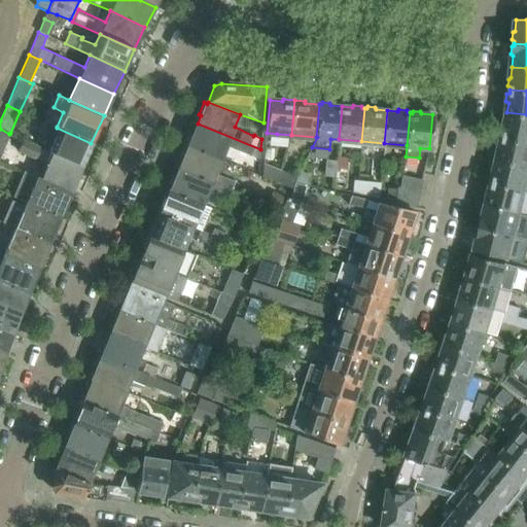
[(526,114),(506,112),(504,124),(502,125),(500,131),(502,134),(502,136),(526,141),(526,114)]
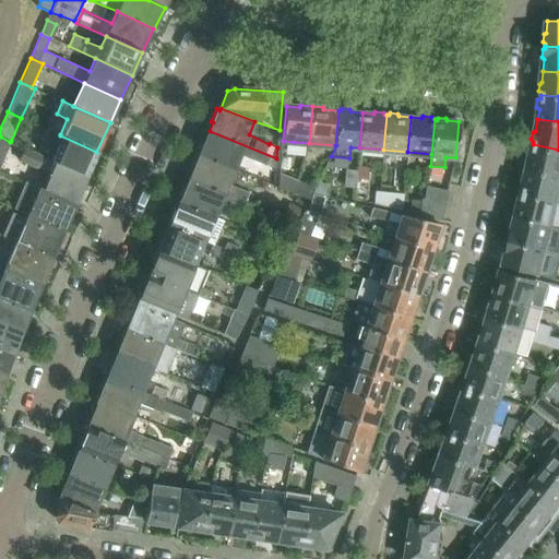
[(60,135),(60,134),(46,128),(40,140),(58,146),(52,159),(51,161),(86,177),(97,153),(96,152),(60,135)]
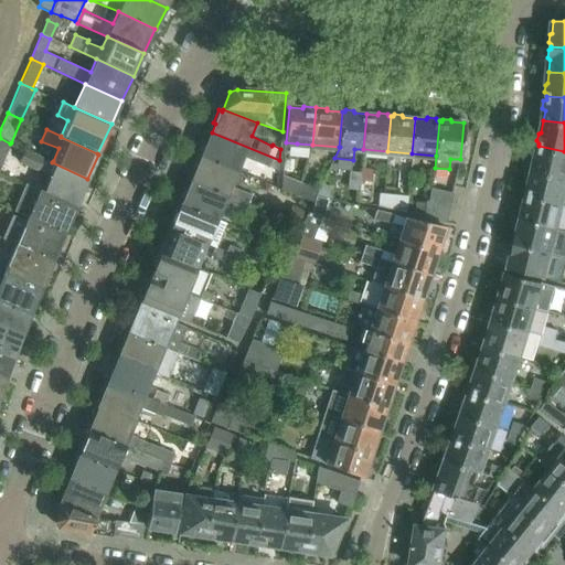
[(203,144),(199,155),(237,171),(243,156),(278,170),(279,160),(212,132),(206,146),(203,144)]
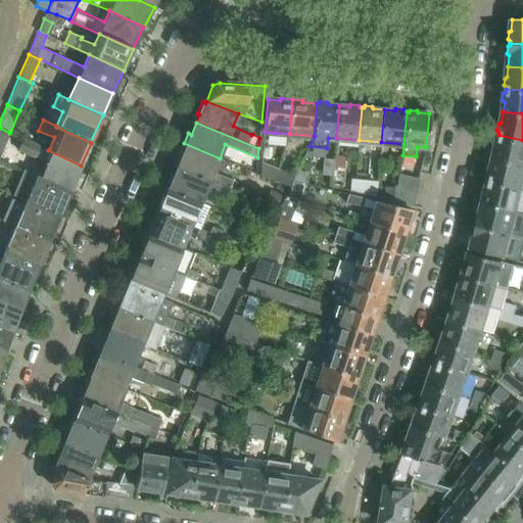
[(0,155),(9,133),(0,128),(0,155)]
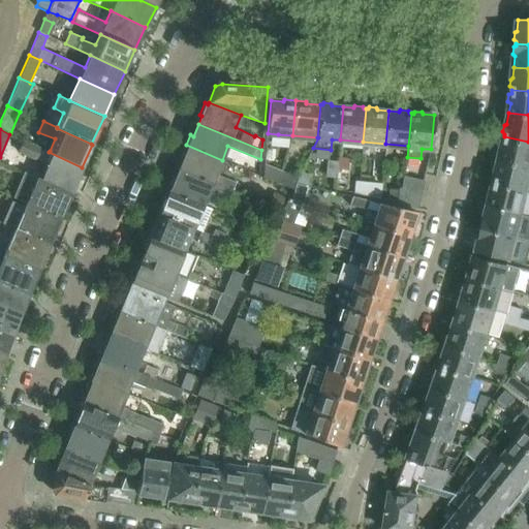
[(528,165),(528,142),(504,136),(503,138),(501,139),(499,147),(501,149),(499,159),(528,165)]
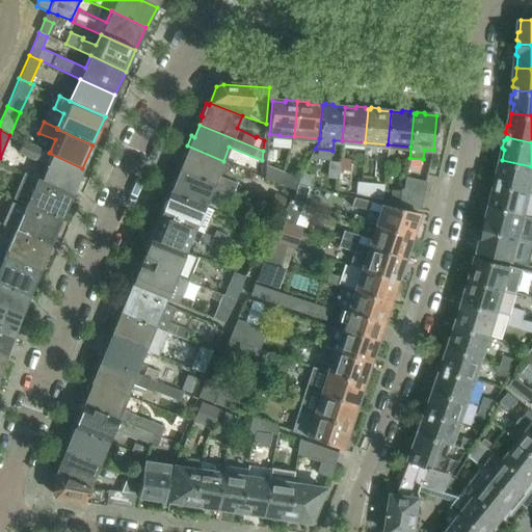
[(72,195),(82,168),(49,153),(50,152),(23,140),(18,153),(48,165),(42,180),(41,182),(72,195)]
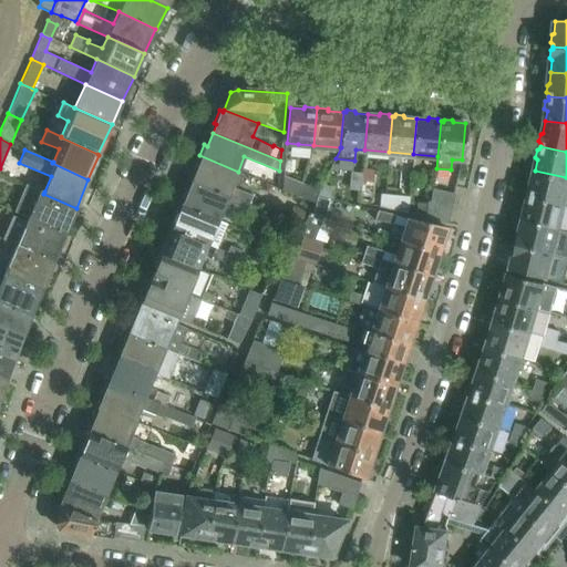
[(233,187),(238,172),(199,155),(195,166),(198,168),(193,182),(249,205),(253,195),(233,187)]
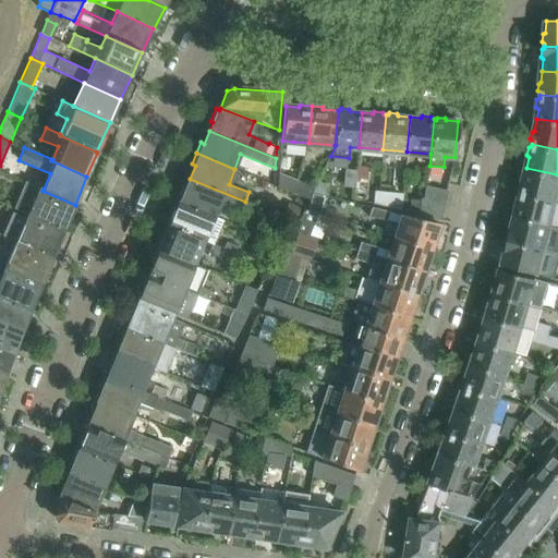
[(356,178),(358,165),(346,164),(344,178),(356,178)]
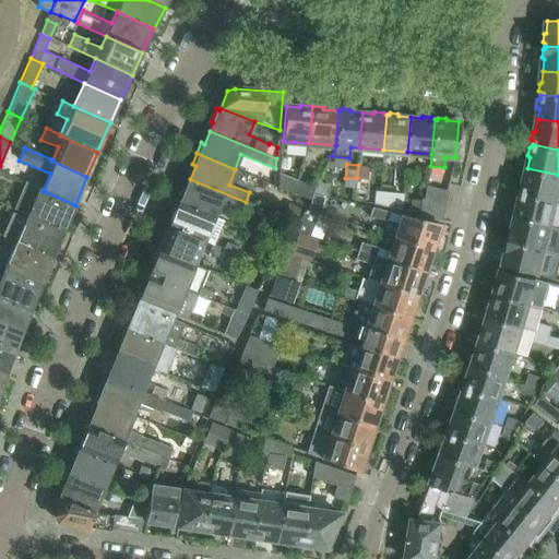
[(368,179),(369,166),(358,165),(357,178),(368,179)]
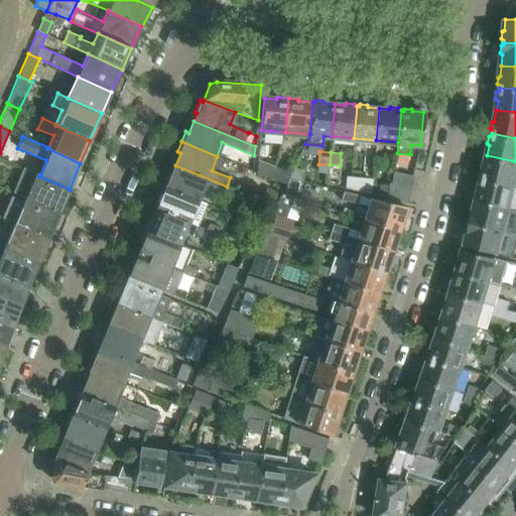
[(514,184),(515,176),(515,161),(487,155),(484,165),(482,166),(480,173),(482,174),(482,177),(514,184)]
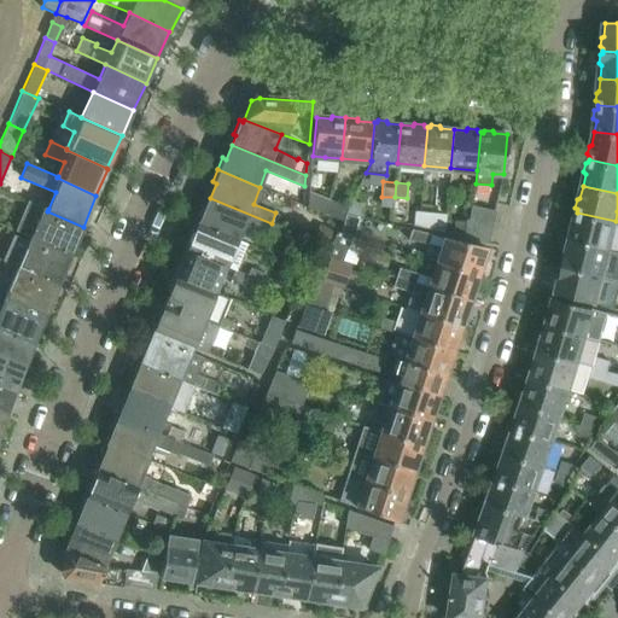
[(461,204),(462,190),(449,188),(448,203),(461,204)]
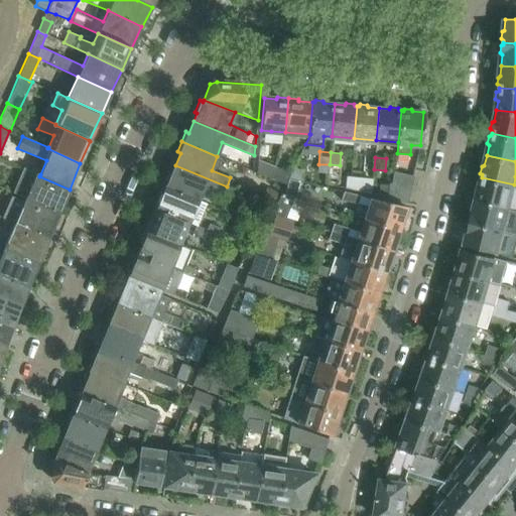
[(259,159),(258,168),(272,173),(275,166),(259,159)]
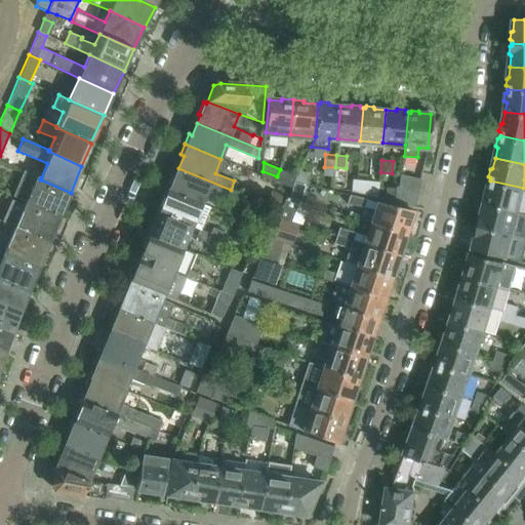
[(231,190),(178,168),(173,180),(170,179),(166,190),(202,204),(208,190),(228,197),(231,190)]
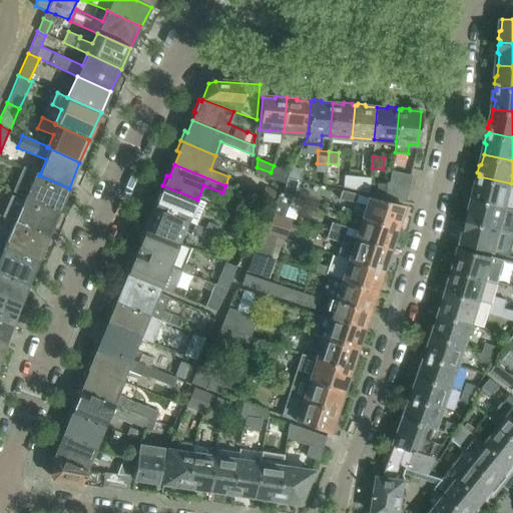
[(285,182),(290,171),(274,165),(271,172),(270,176),(285,182)]
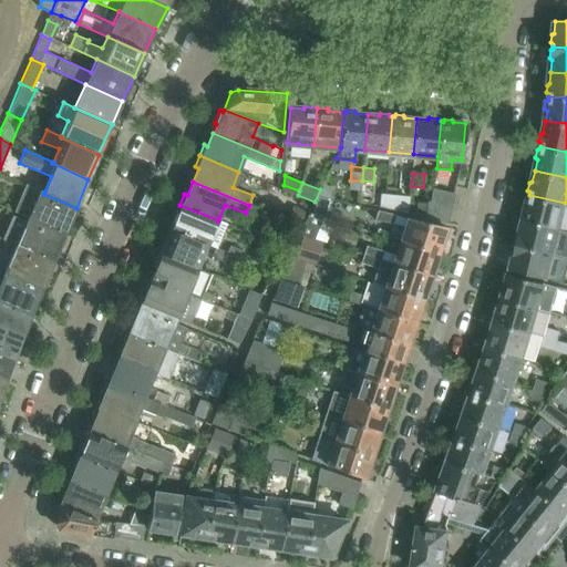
[(66,235),(76,208),(43,194),(44,192),(28,184),(16,212),(28,217),(27,218),(65,235),(66,235)]
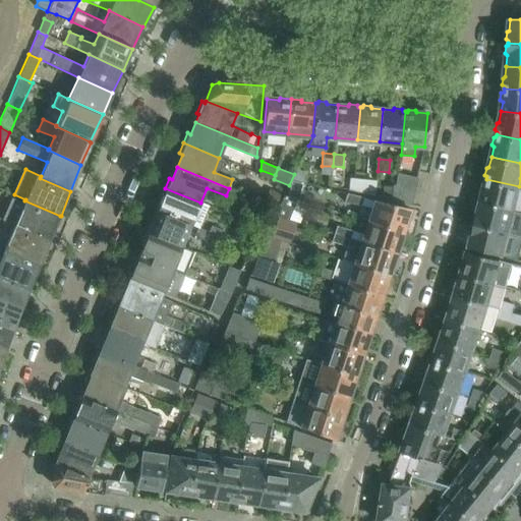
[(410,206),(416,178),(398,174),(396,185),(394,185),(393,200),(410,206)]
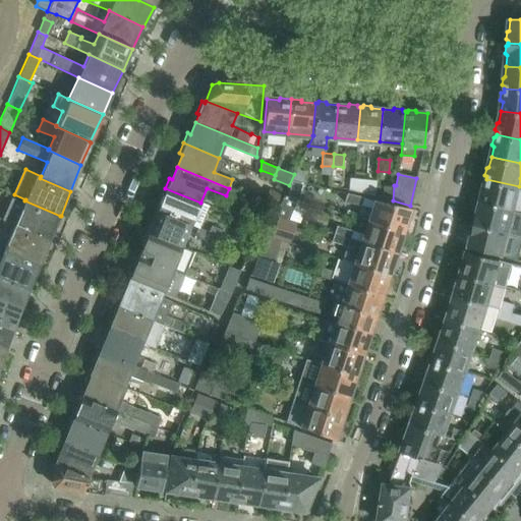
[(349,178),(348,189),(374,195),(375,180),(349,178)]
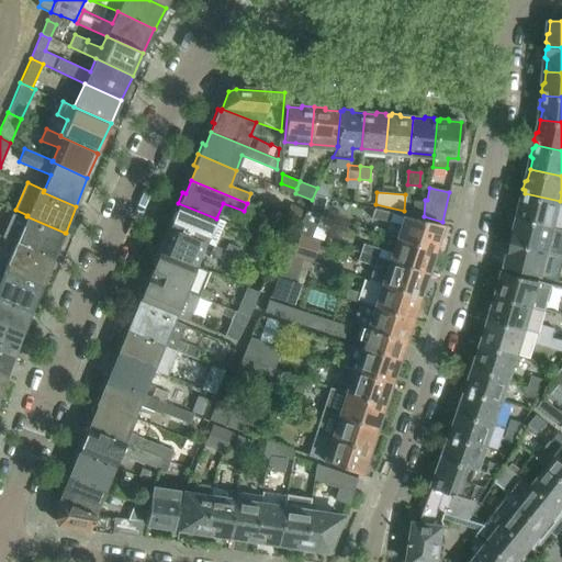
[(554,226),(560,201),(525,193),(524,195),(520,197),(519,204),(521,205),(518,217),(554,226)]
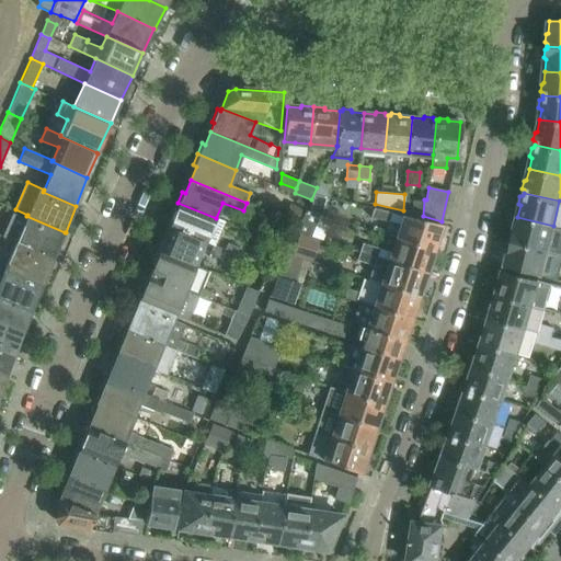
[(214,244),(222,221),(216,218),(178,203),(173,214),(175,215),(170,228),(205,242),(205,241),(214,244)]
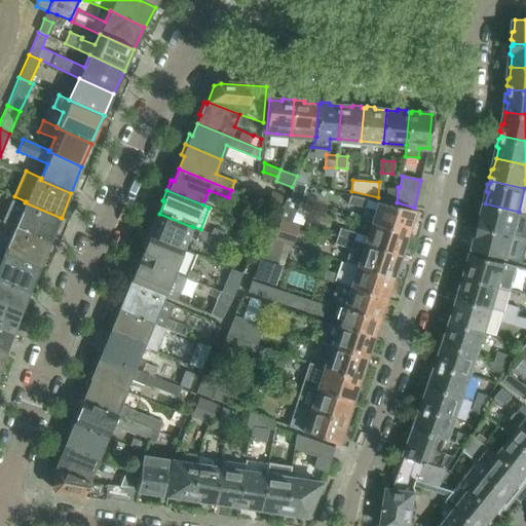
[(364,207),(367,199),(367,198),(350,195),(347,203),(364,207)]
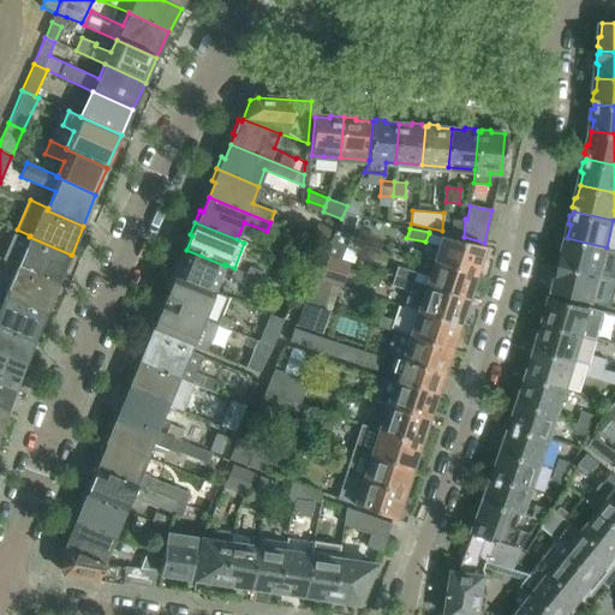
[(341,258),(351,234),(334,230),(324,252),(341,258)]
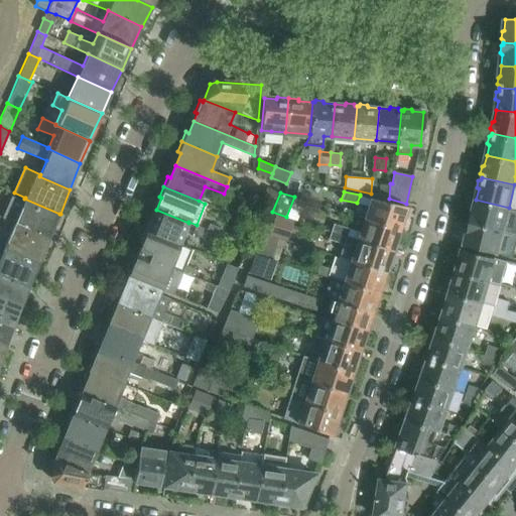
[(59,214),(24,199),(24,201),(11,196),(2,217),(14,223),(14,224),(49,239),(59,214)]
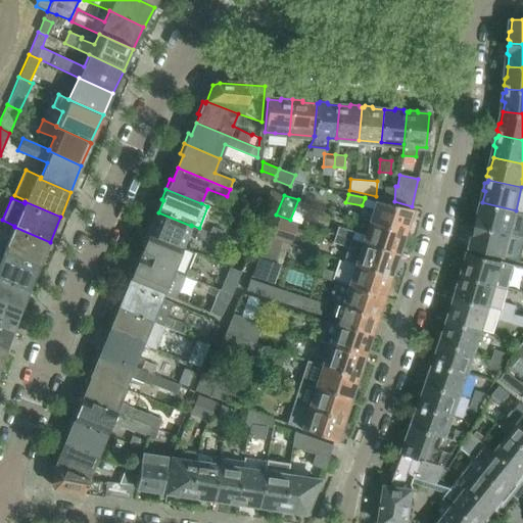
[(407,221),(410,209),(378,200),(371,223),(402,233),(403,231),(407,229),(408,224),(407,221)]
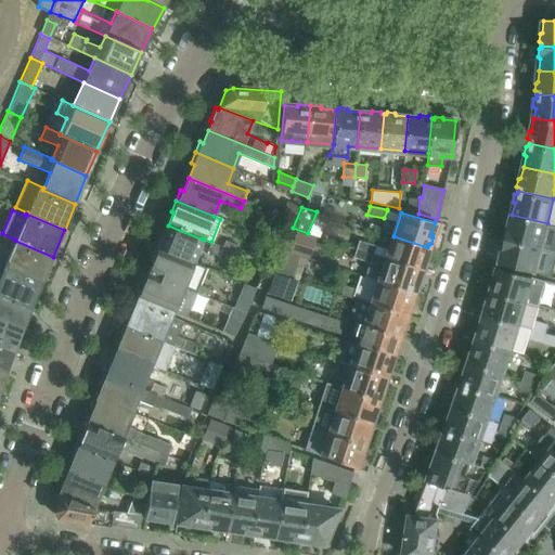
[(554,224),(547,223),(512,215),(510,227),(506,228),(504,234),(506,236),(506,239),(554,250),(554,224)]
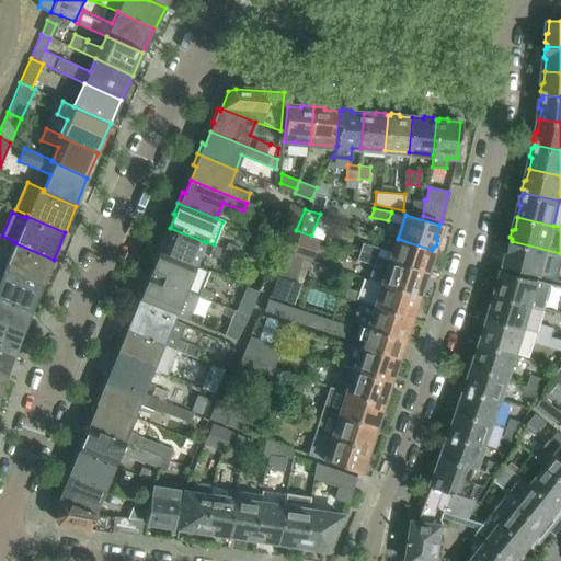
[(196,265),(205,242),(170,228),(164,241),(162,240),(158,251),(195,266),(196,265)]
